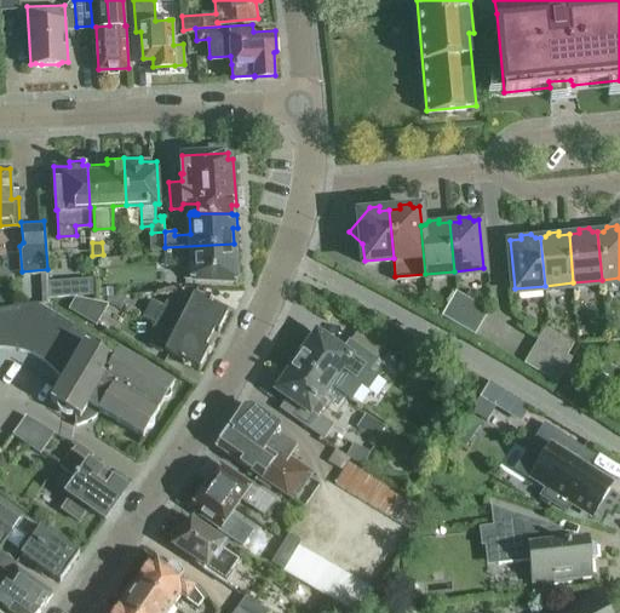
[(234,244),(165,247),(166,263),(176,263),(176,259),(191,258),(193,275),(235,278),(235,271),(240,271),(239,258),(234,258),(234,244)]
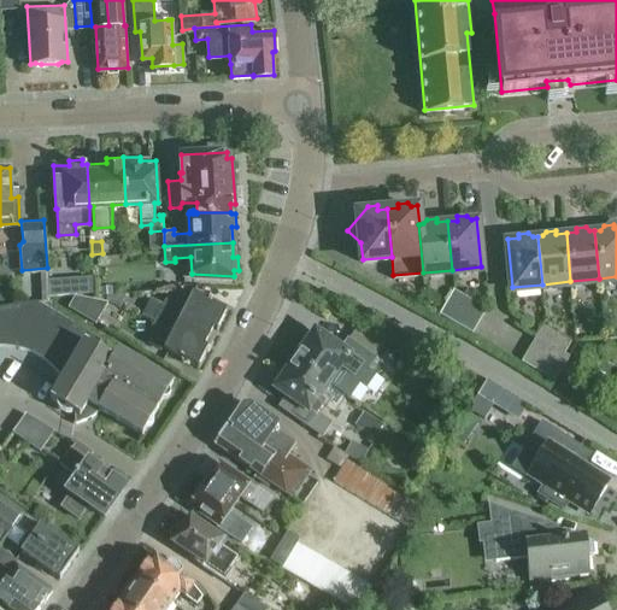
[(48,276),(50,293),(80,292),(78,275),(48,276)]
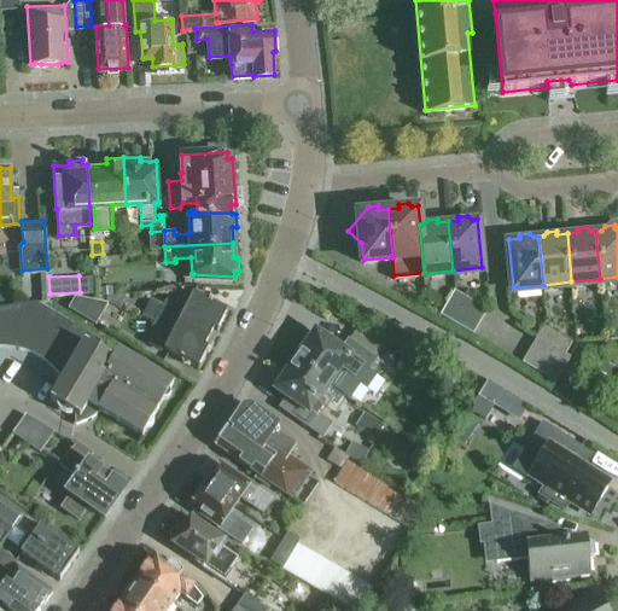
[(454,286),(447,298),(481,318),(488,306),(454,286)]
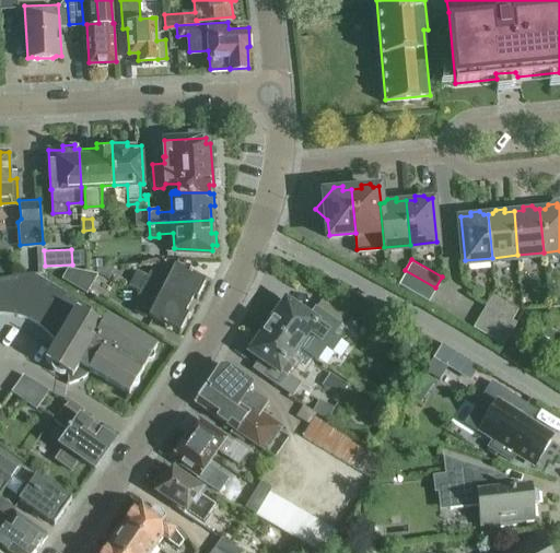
[(150,268),(144,280),(189,302),(193,294),(196,295),(206,278),(174,262),(166,279),(162,277),(163,274),(150,268)]
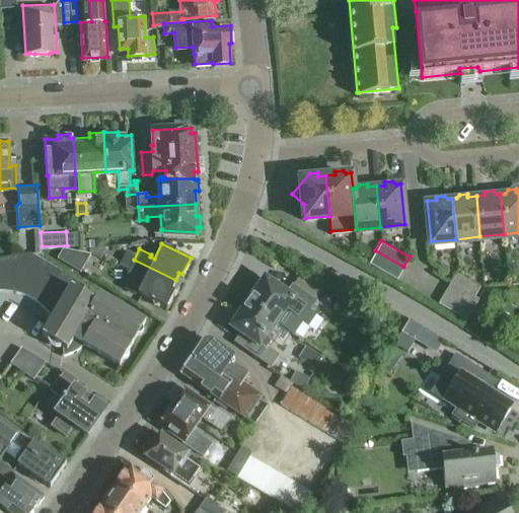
[(90,246),(89,250),(100,255),(105,244),(90,246)]
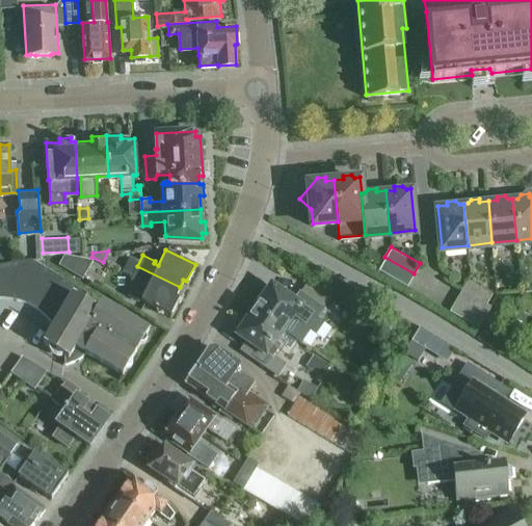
[(58,262),(82,275),(92,258),(63,252),(58,262)]
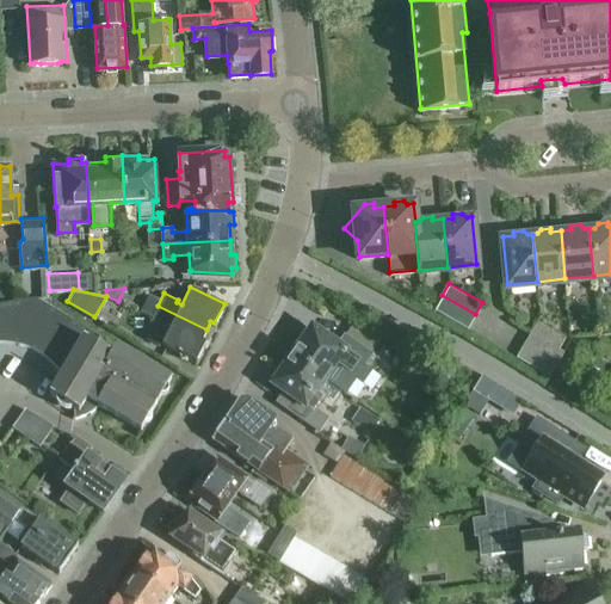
[(475,314),(442,295),(434,307),(468,327),(475,314)]
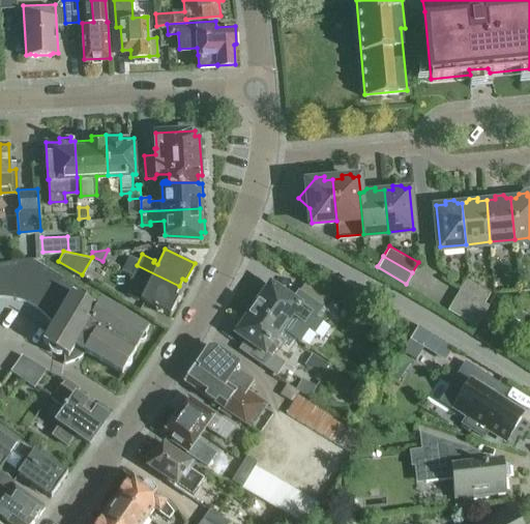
[(48,316),(51,319),(59,304),(67,287),(79,293),(82,287),(31,257),(0,261),(0,294),(5,294),(7,295),(15,296),(19,297),(23,298),(29,301),(33,303),(37,307),(41,310),(45,313),(48,316)]
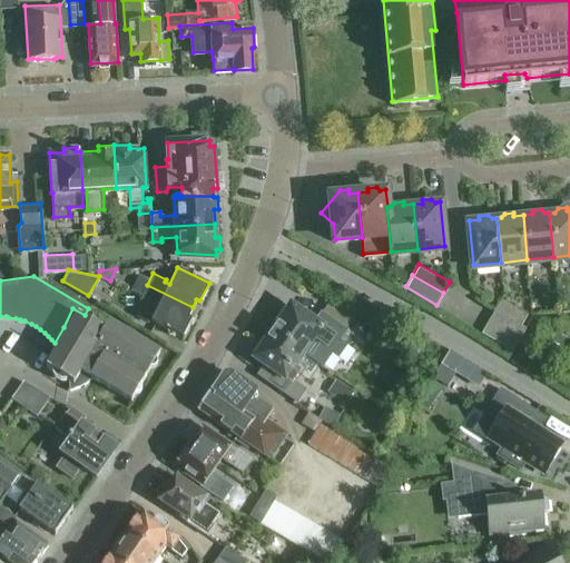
[(188,316),(193,307),(147,285),(140,296),(154,303),(156,300),(159,303),(150,319),(183,335),(192,317),(188,316)]
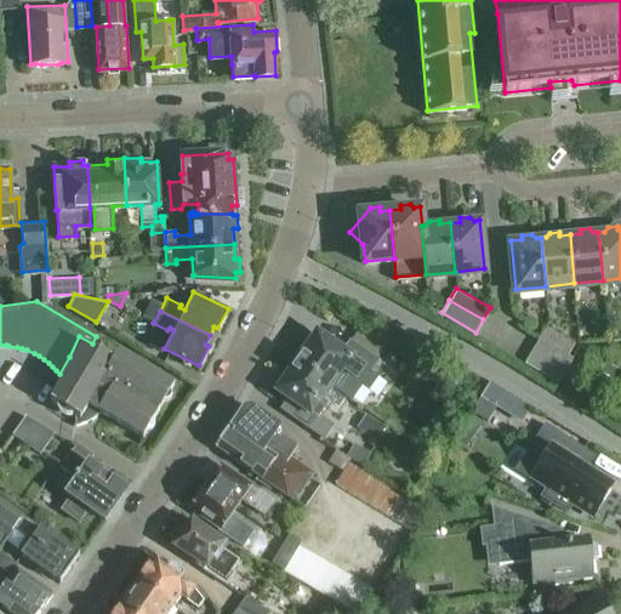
[(546,323),(539,335),(568,352),(575,339),(546,323)]
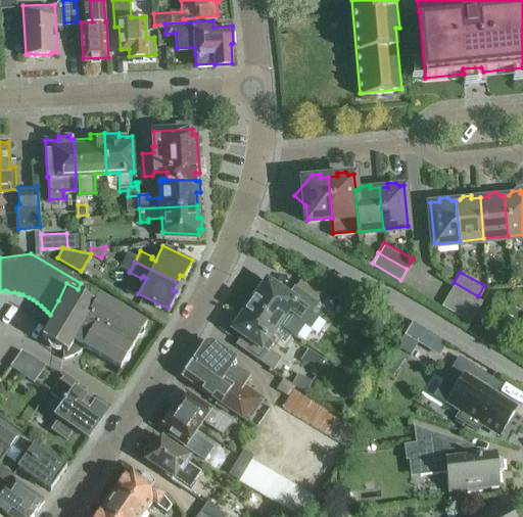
[(253,291),(247,300),(280,323),(289,310),(299,317),(303,311),(307,314),(312,309),(315,312),(321,303),(294,285),(288,293),(267,279),(257,292),(253,291)]
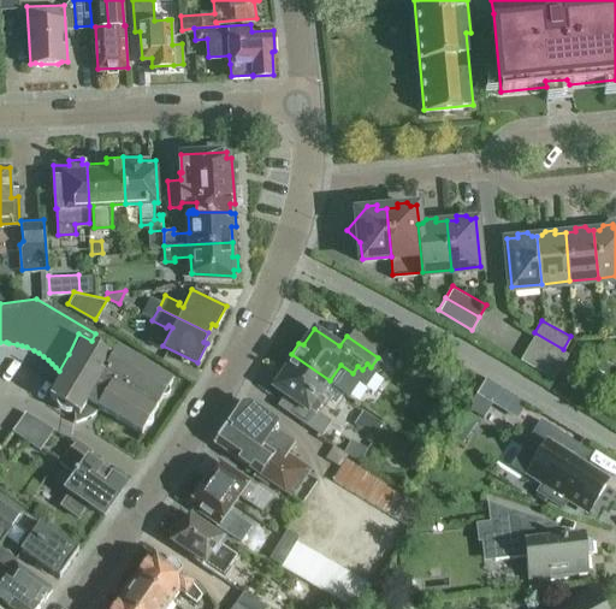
[(534,332),(527,346),(561,365),(568,352),(563,349),(534,332)]
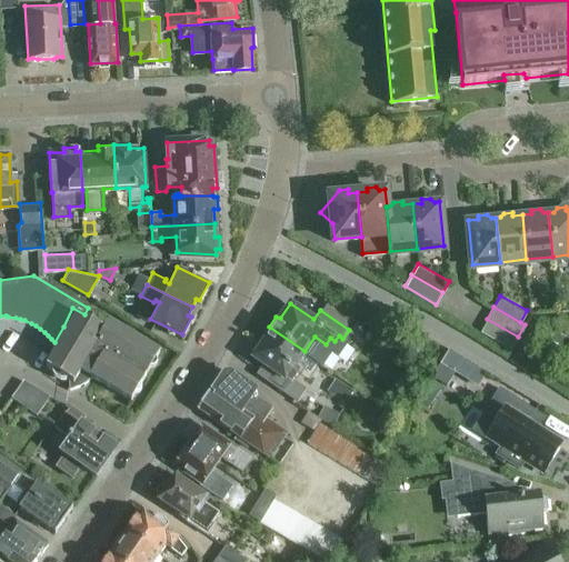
[(63,327),(55,342),(57,345),(46,364),(68,378),(68,387),(70,388),(70,387),(80,383),(85,381),(92,374),(131,398),(159,350),(108,319),(103,327),(89,318),(93,310),(88,308),(85,314),(72,308),(63,327)]
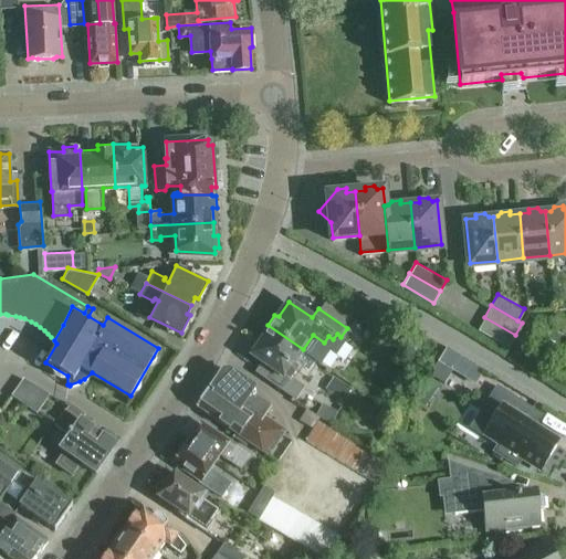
[(515,335),(484,317),(478,328),(509,346),(515,335)]
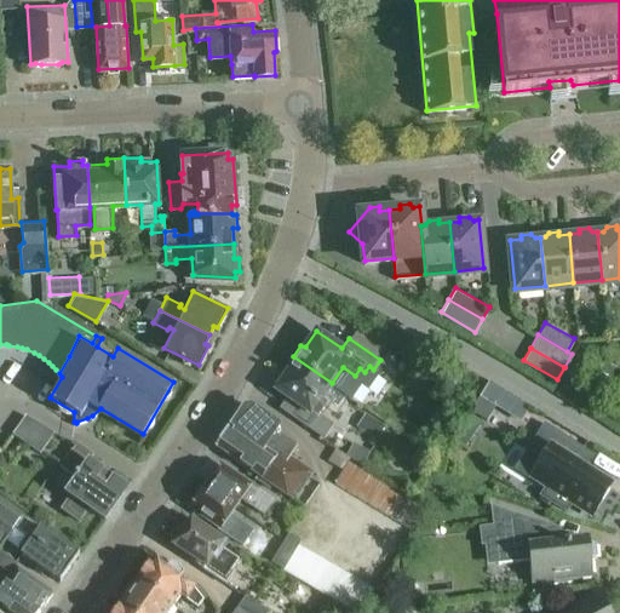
[(332,383),(293,356),(286,367),(288,371),(277,387),(288,394),(281,405),(322,434),(331,422),(317,413),(326,402),(321,399),(332,383)]
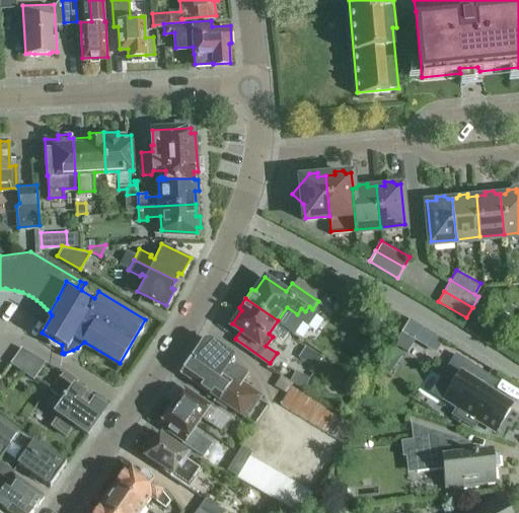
[(410,316),(401,330),(414,337),(422,324),(410,316)]
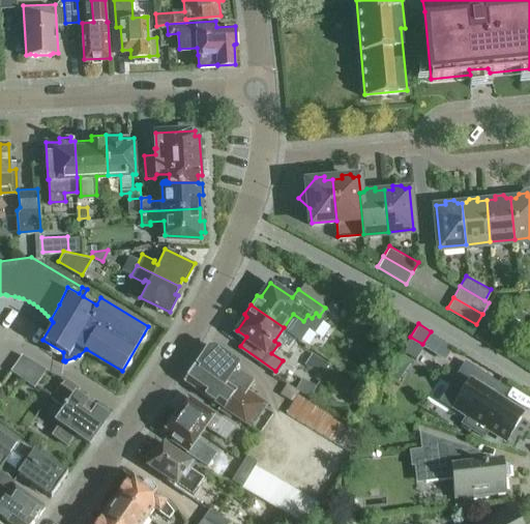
[(236,366),(239,361),(214,345),(213,344),(208,345),(198,361),(197,360),(184,378),(251,425),(267,401),(247,386),(254,377),(236,366)]
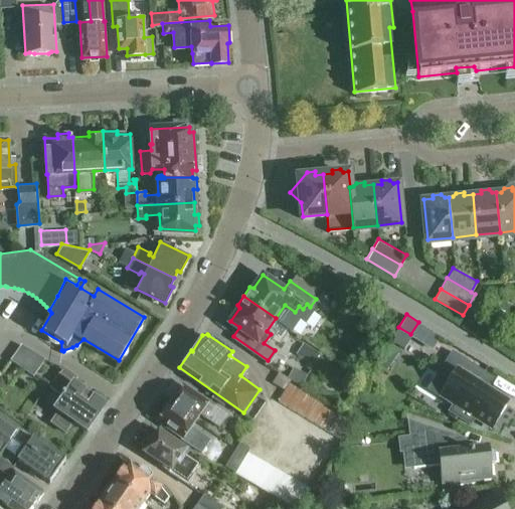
[(320,351),(304,341),(296,352),(312,362),(320,351)]
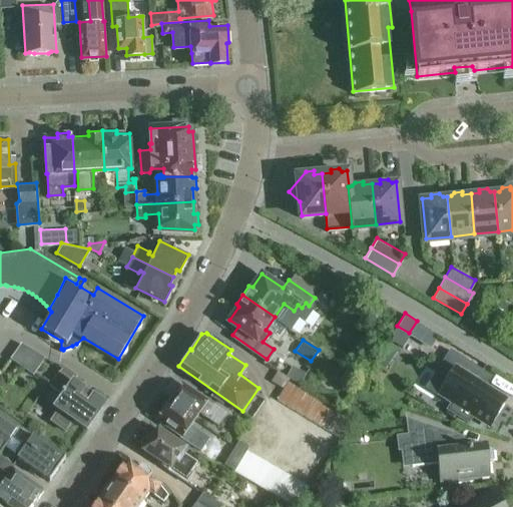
[(41,361),(18,345),(10,356),(33,373),(41,361)]
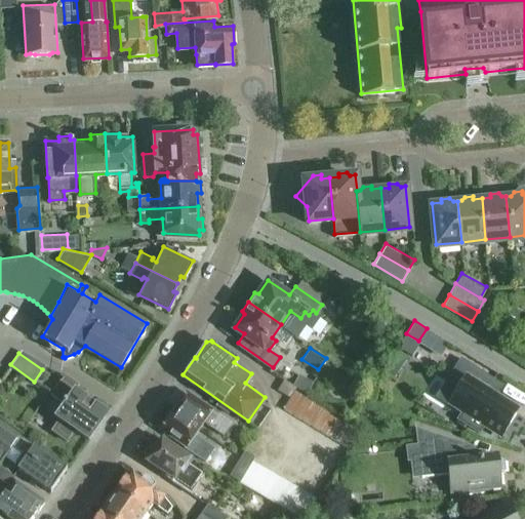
[(458,416),(479,430),(480,429),(479,428),(484,422),(502,433),(518,409),(488,390),(496,377),(461,355),(447,377),(459,386),(450,400),(465,408),(459,415),(459,414),(458,416)]
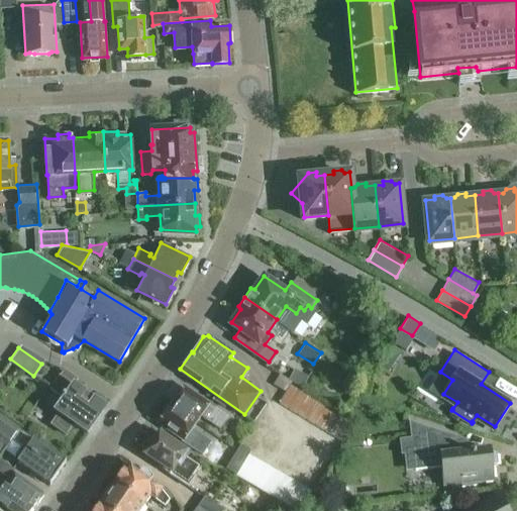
[(74,421),(87,430),(105,405),(73,382),(76,377),(77,378),(78,377),(62,365),(61,365),(60,368),(63,368),(60,373),(50,386),(64,395),(55,407),(60,410),(52,421),(67,432),(74,421)]
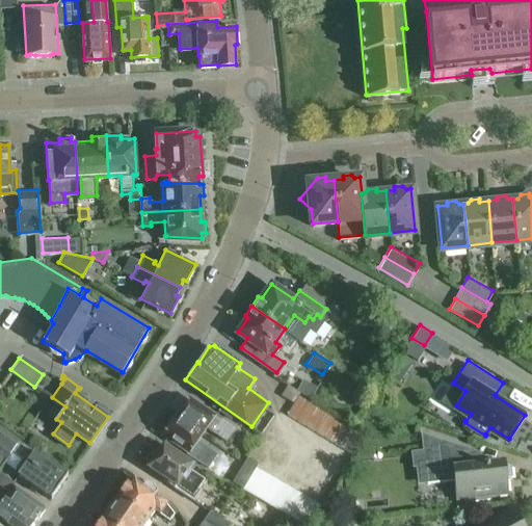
[(287,412),(296,418),(308,399),(298,394),(287,412)]
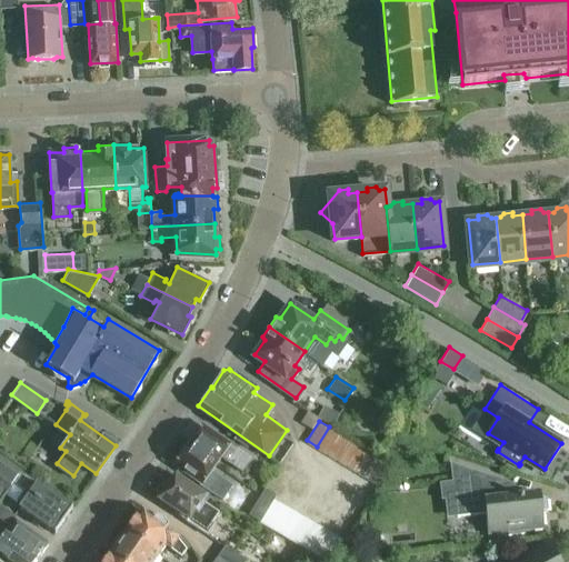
[(201,423),(190,439),(205,450),(202,452),(217,462),(221,454),(242,469),(252,454),(230,439),(228,442),(201,423)]
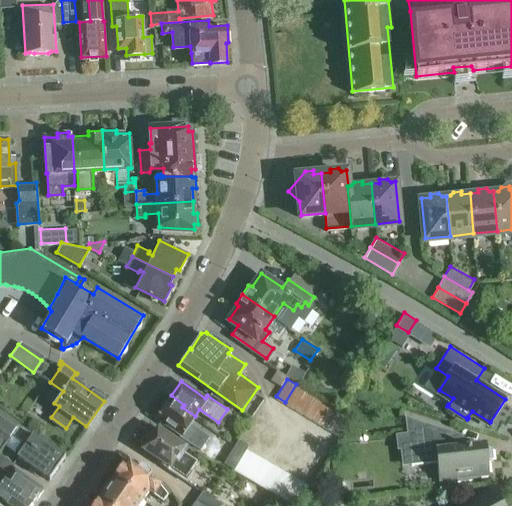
[(285,402),(294,407),(305,390),(296,384),(285,402)]
